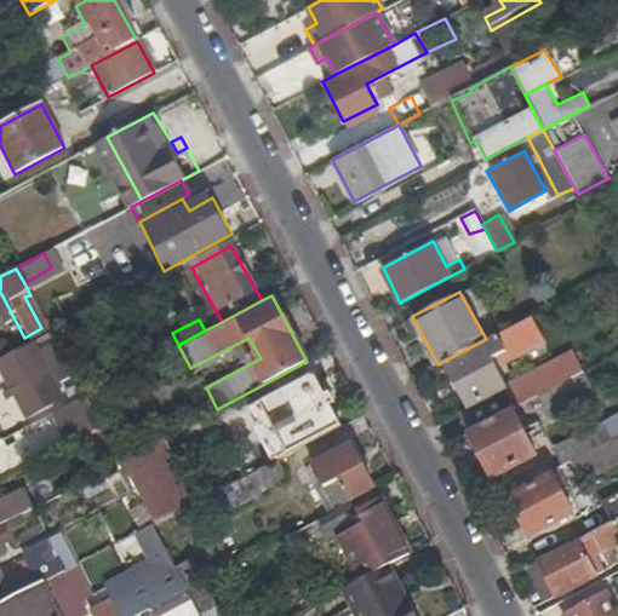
[(457,413),(467,432),(473,430),(519,406),(534,397),(584,372),(573,350),(507,384),(495,362),(539,339),(530,321),(448,363),(447,364),(469,407),(457,413)]
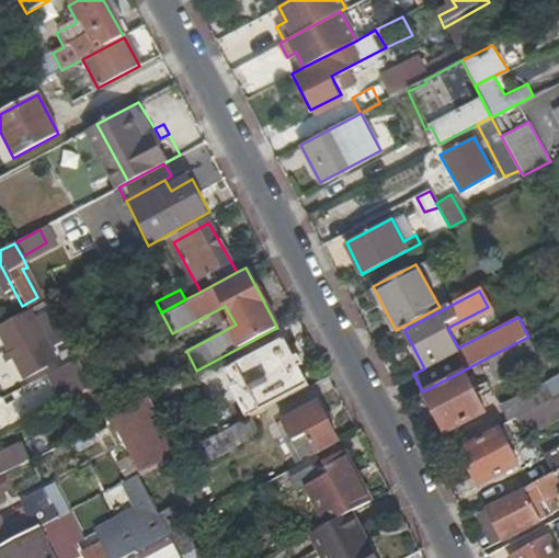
[(225,306),(208,315),(219,333),(236,325),(225,306)]
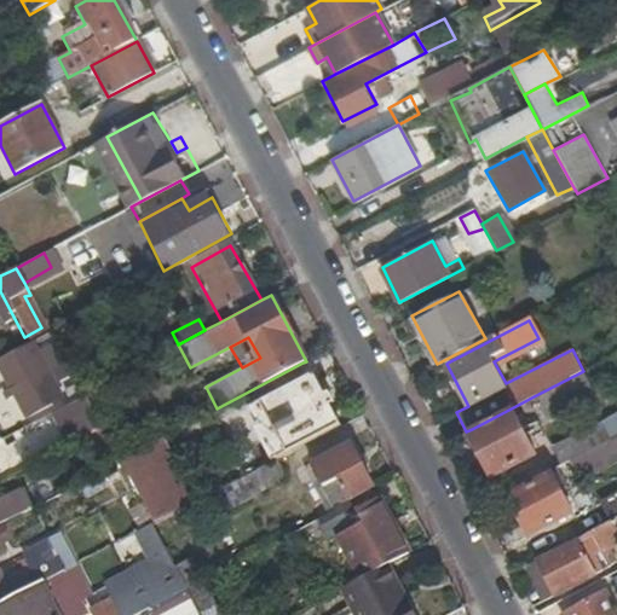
[(33,340),(0,357),(0,376),(5,387),(0,389),(0,392),(4,399),(10,395),(22,418),(63,396),(55,379),(69,372),(51,340),(38,347),(33,340)]
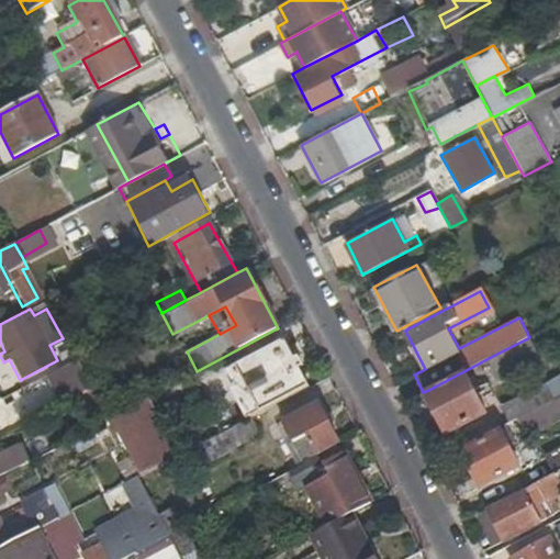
[(241,398),(250,417),(257,414),(309,386),(284,339),(281,342),(275,330),(230,354),(250,392),(241,398)]
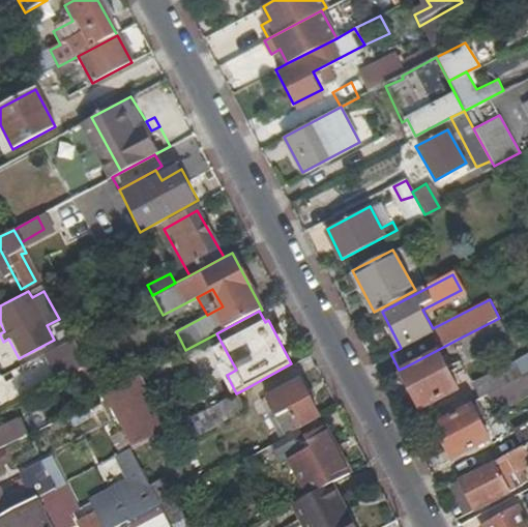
[(506,335),(504,315),(499,318),(457,340),(465,357),(506,335)]
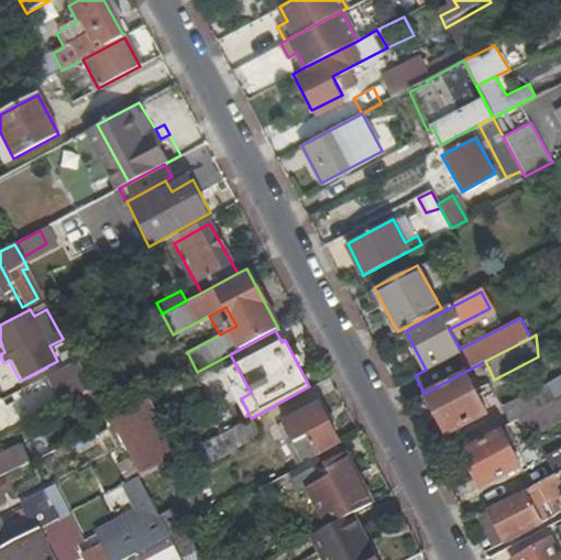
[(76,360),(58,368),(66,382),(58,386),(65,402),(78,395),(91,388),(76,360)]
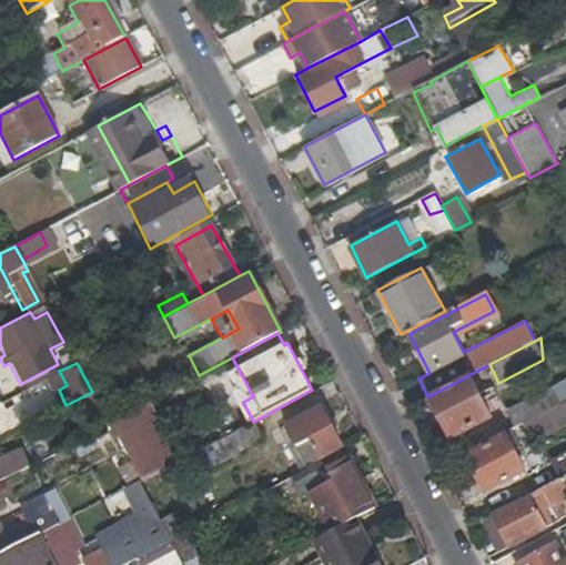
[(475,372),(433,394),(454,435),(497,414),(475,372)]
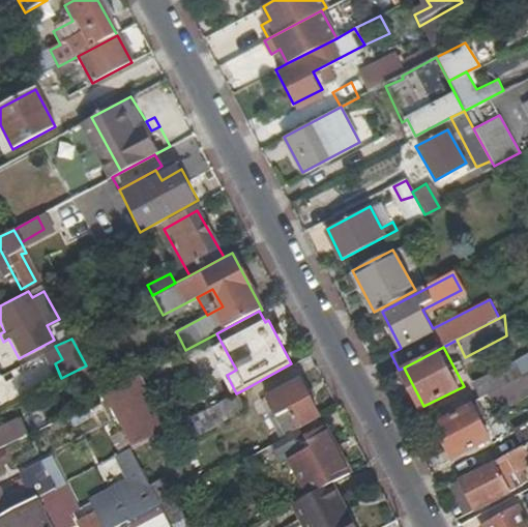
[(471,382),(479,398),(523,375),(515,359),(471,382)]
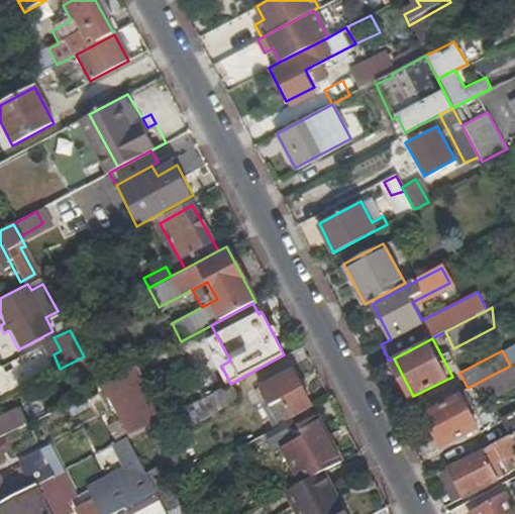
[(84,356),(72,363),(87,391),(98,385),(84,356)]
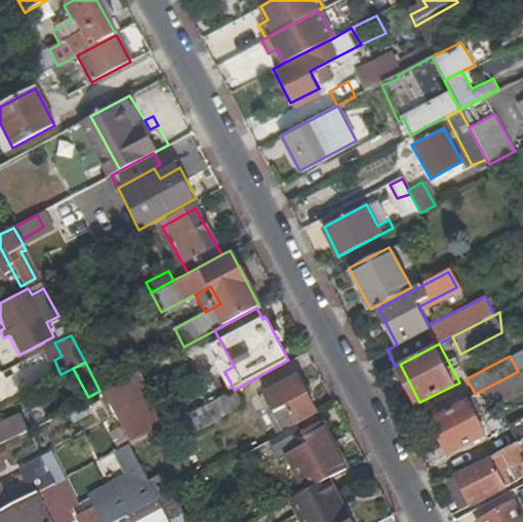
[(491,404),(522,387),(522,369),(522,372),(485,392),(491,404)]
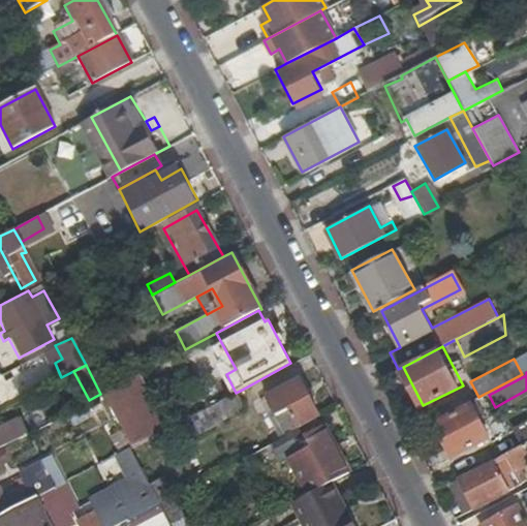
[(166,430),(136,374),(100,394),(118,426),(130,449),(164,431),(166,430)]
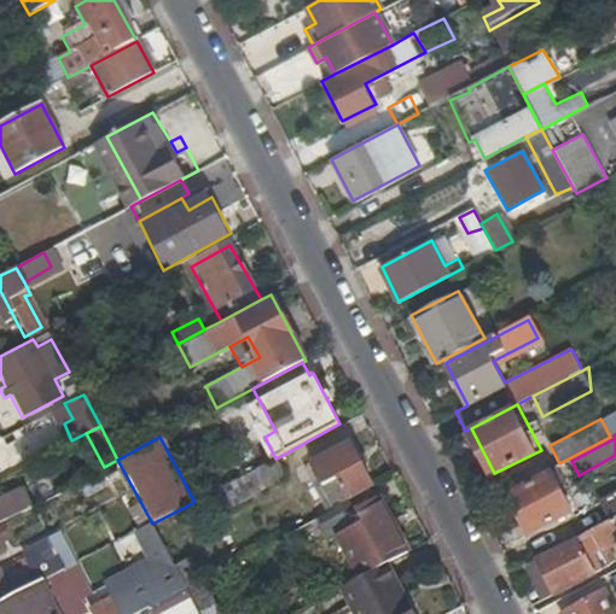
[(348,443),(308,463),(332,510),(372,489),(348,443)]
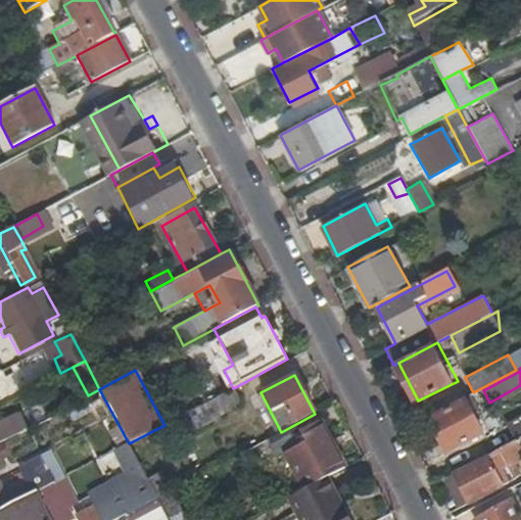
[(178,417),(185,434),(240,406),(231,389),(178,417)]
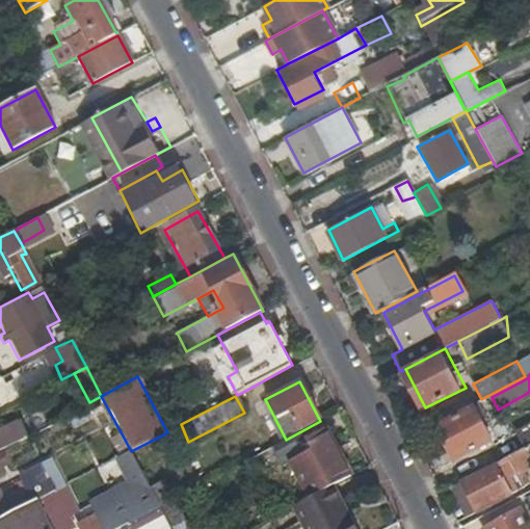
[(442,424),(456,451),(488,433),(473,406),(442,424)]
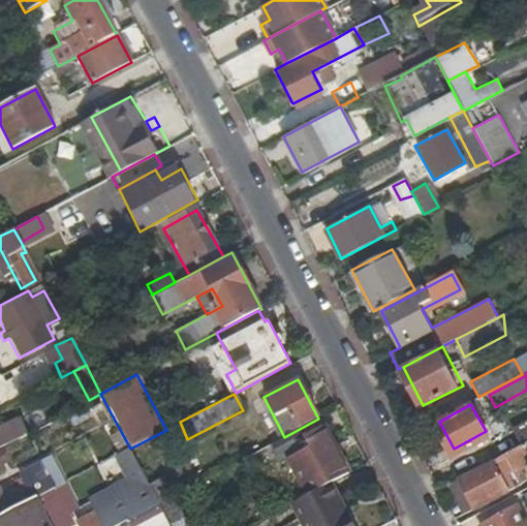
[(0,445),(3,444),(27,432),(18,415),(0,424),(0,445)]
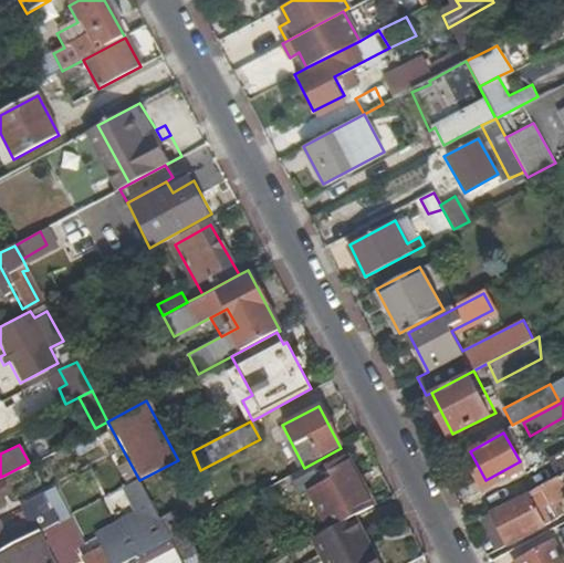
[(563,450),(549,458),(557,476),(563,472),(563,450)]
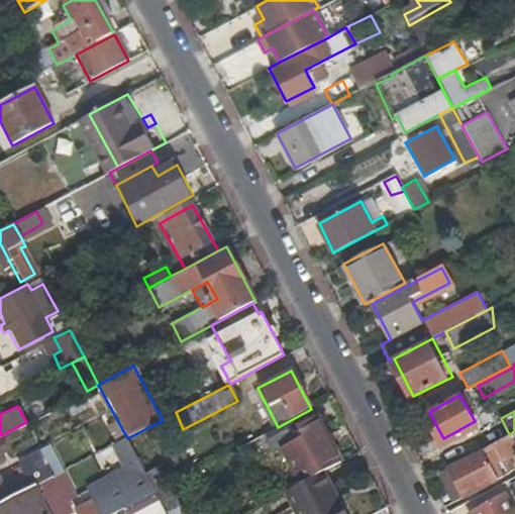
[(273,429),(265,434),(279,464),(287,459),(301,484),(324,472),(339,463),(316,415),(285,431),(290,442),(281,446),(273,429)]
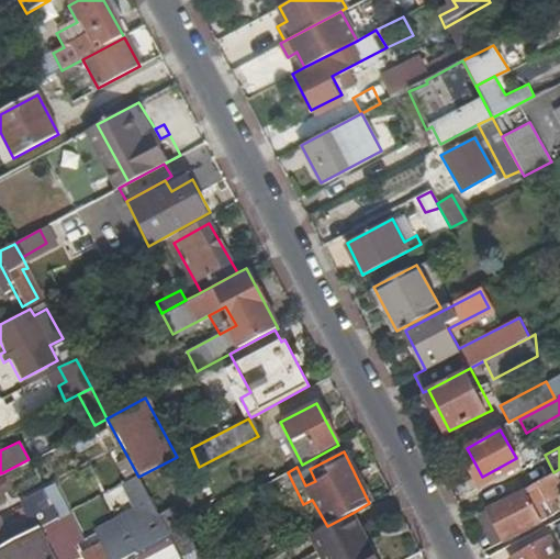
[(124,484),(138,477),(125,453),(113,459),(124,484)]
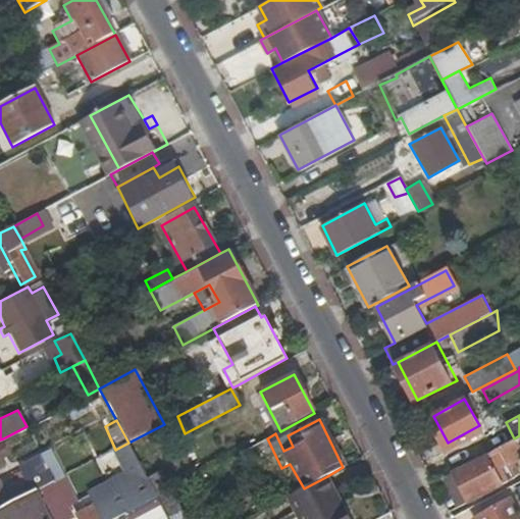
[(519,435),(514,438),(500,447),(507,462),(519,455),(519,435)]
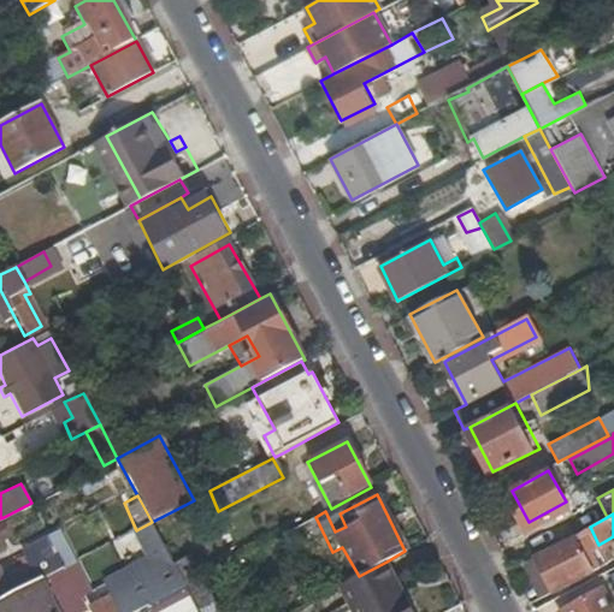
[(0,540),(12,534),(4,517),(0,518),(0,540)]
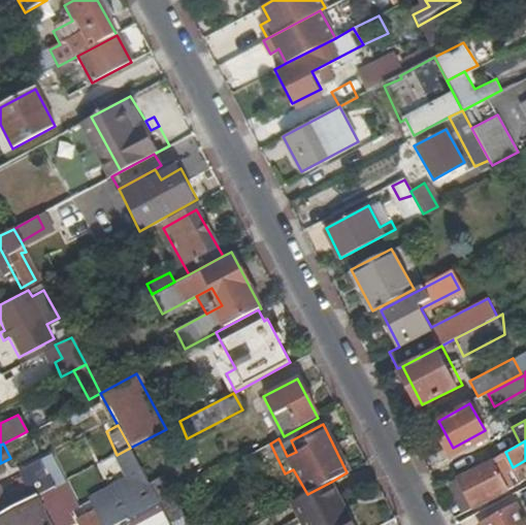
[(117,455),(113,456),(126,478),(141,470),(130,448),(117,455)]
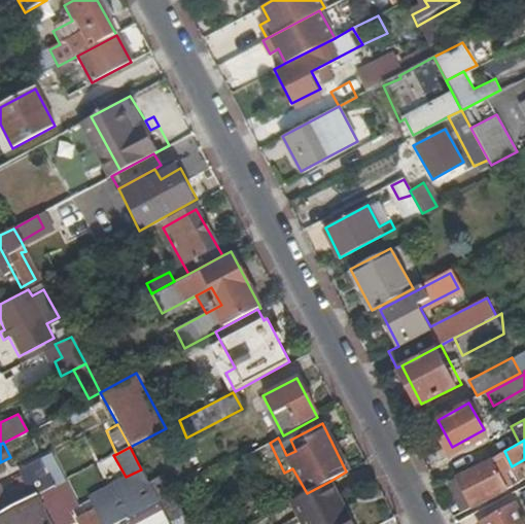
[(491,458),(456,476),(471,507),(506,489),(491,458)]
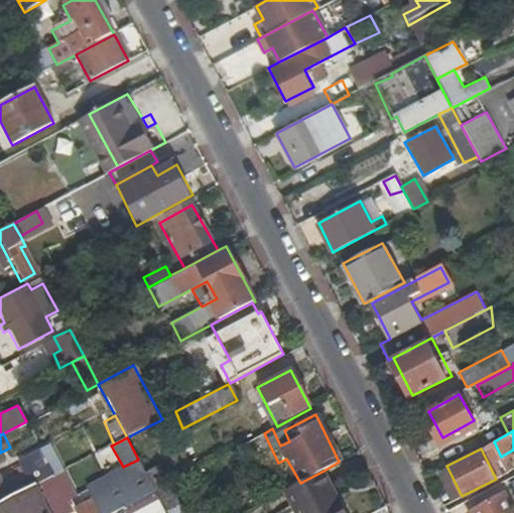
[(0,504),(33,488),(52,478),(43,462),(0,484),(0,504)]
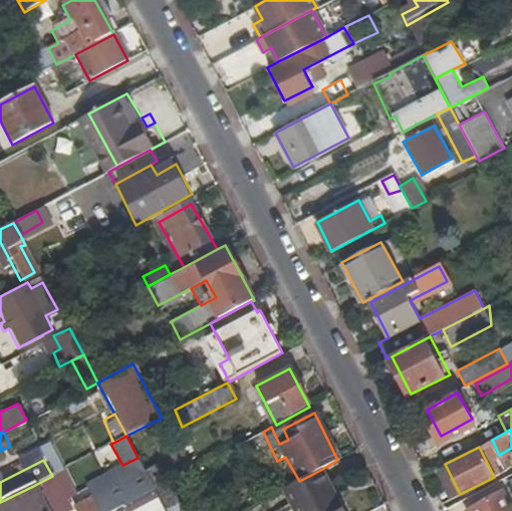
[(107,492),(115,510),(155,490),(144,469),(140,461),(111,475),(117,486),(107,492)]
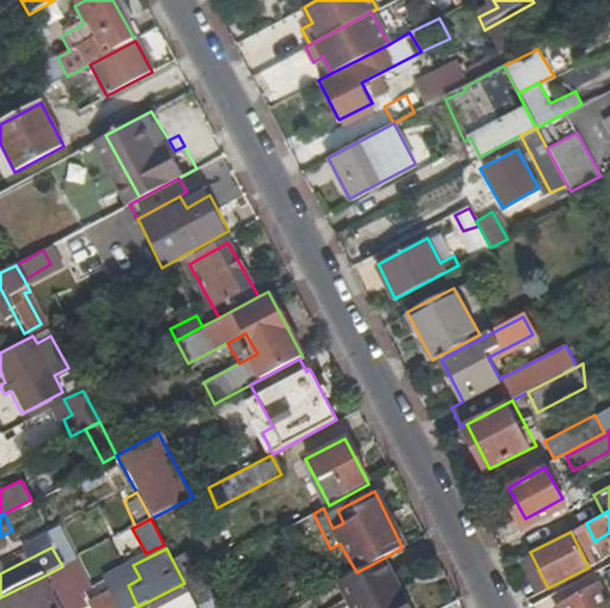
[(185,551),(171,558),(184,583),(195,577),(200,575),(185,551)]
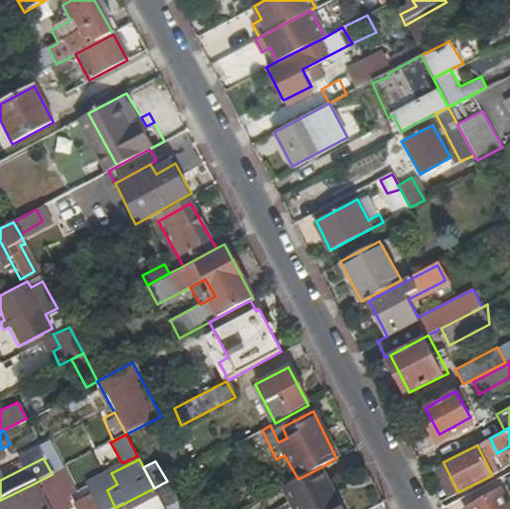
[(298,479),(280,488),(290,508),(344,508),(321,467),(298,479)]
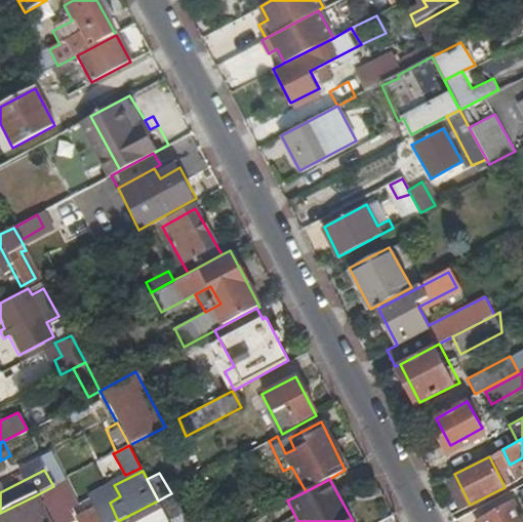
[(182,521),(167,495),(158,500),(168,521),(182,521)]
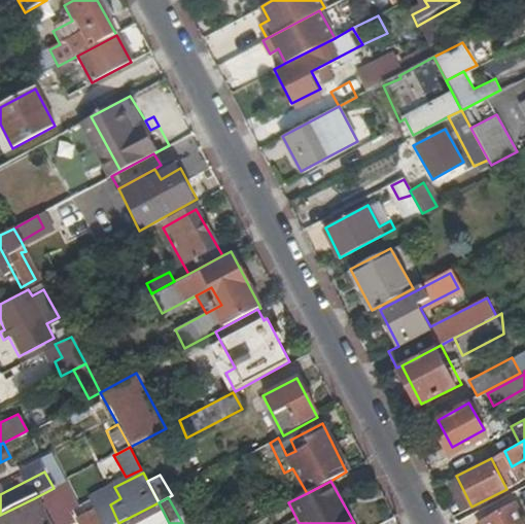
[(46,523),(34,498),(0,515),(0,523),(46,523)]
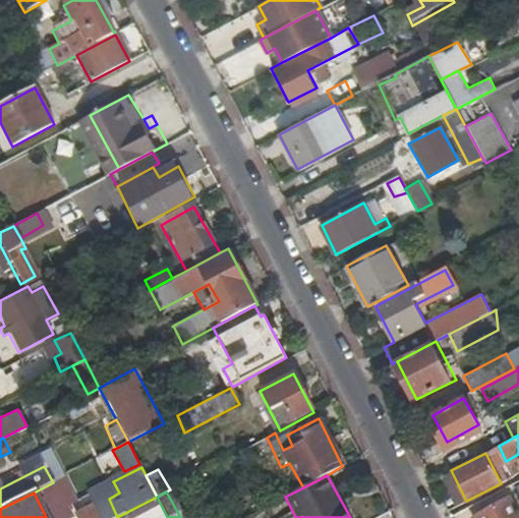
[(470,516),(470,517),(517,517),(507,497),(470,516)]
